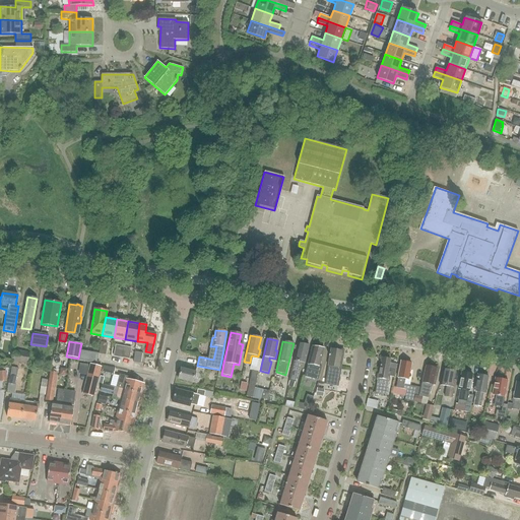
[(106,354),(108,343),(102,342),(100,353),(106,354)]
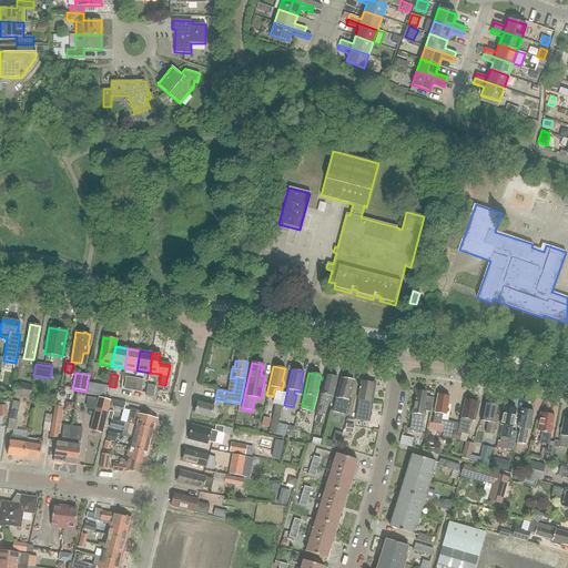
[(323,418),(328,396),(333,397),(336,378),(325,375),(318,404),(315,417),(316,417),(315,423),(321,424),(322,418),(323,418)]
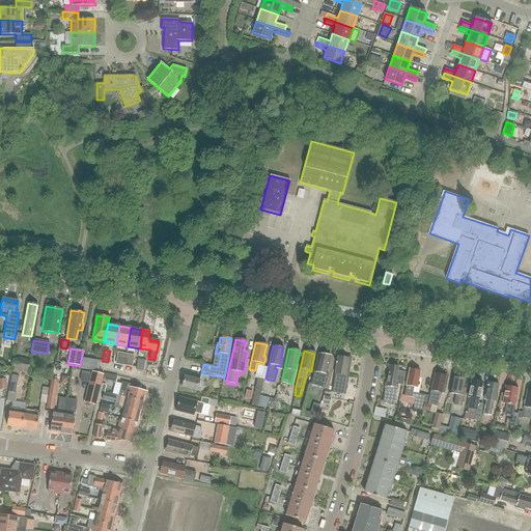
[(127,354),(118,353),(116,364),(124,365),(127,354)]
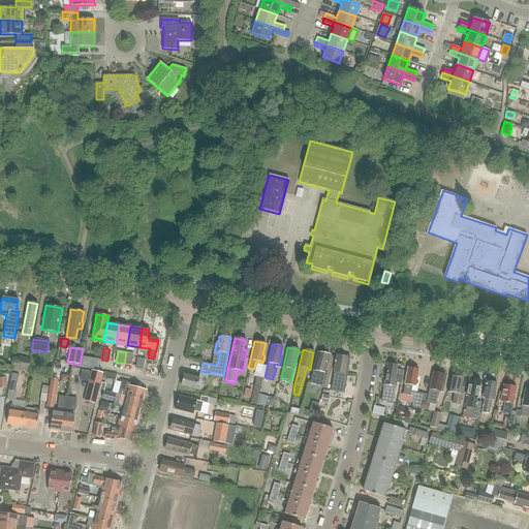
[(133,353),(126,352),(124,364),(131,365),(133,353)]
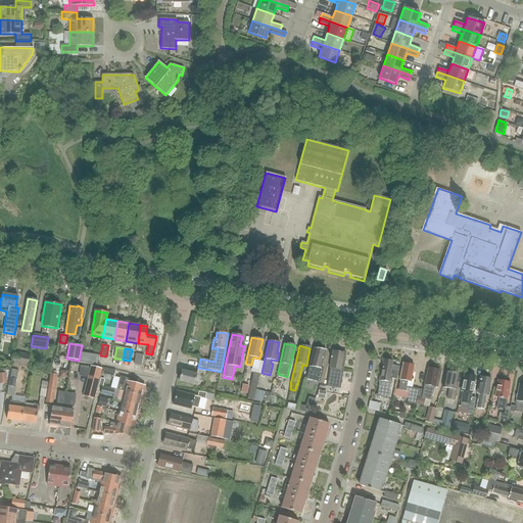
[(320,383),(324,370),(321,369),(326,350),(314,348),(308,367),(305,379),(320,383)]
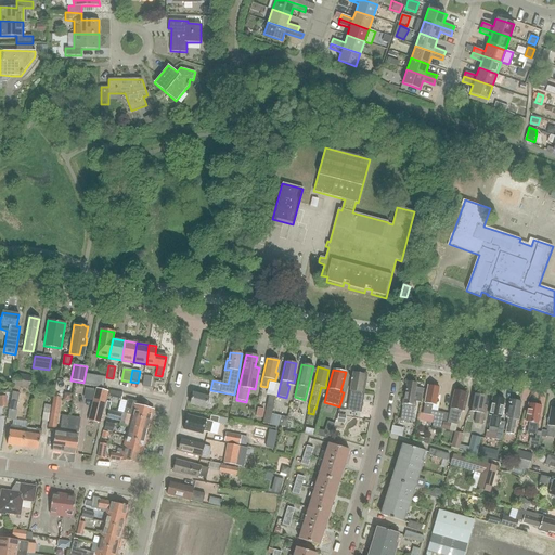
[(360,411),(366,373),(355,371),(355,374),(352,374),(349,390),(350,390),(347,410),(360,411)]
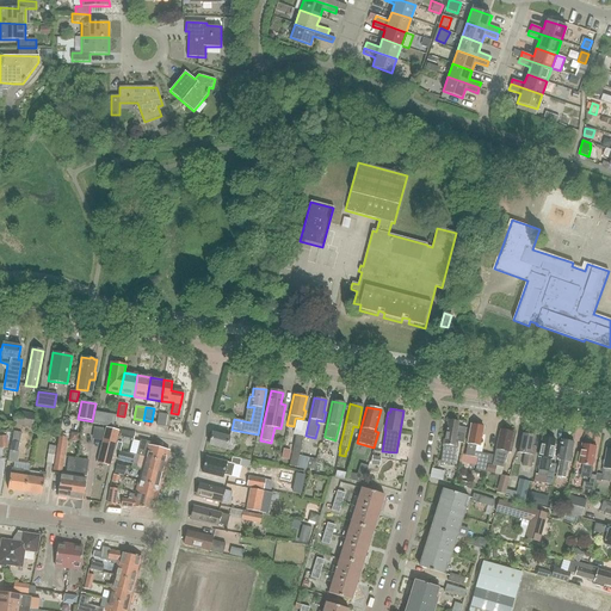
[(115,414),(94,411),(92,424),(112,427),(115,414)]
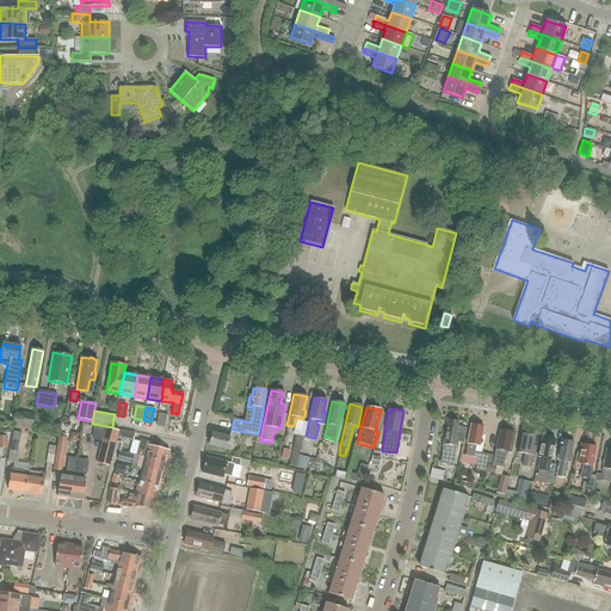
[(32,429),(35,415),(16,412),(13,425),(32,429)]
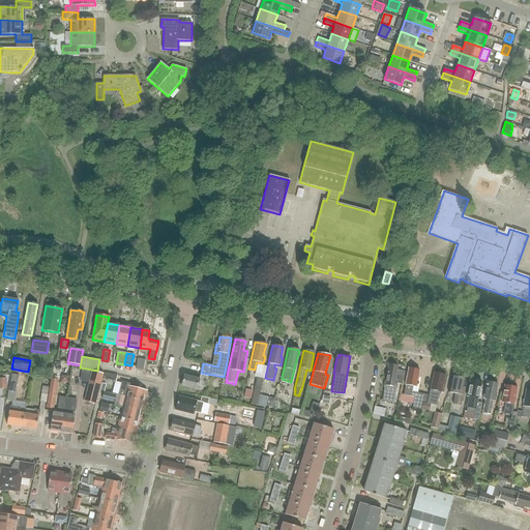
[(387,371),(382,401),(393,403),(396,384),(402,385),(404,372),(396,371),(398,366),(395,366),(395,364),(387,362),(385,371),(387,371)]
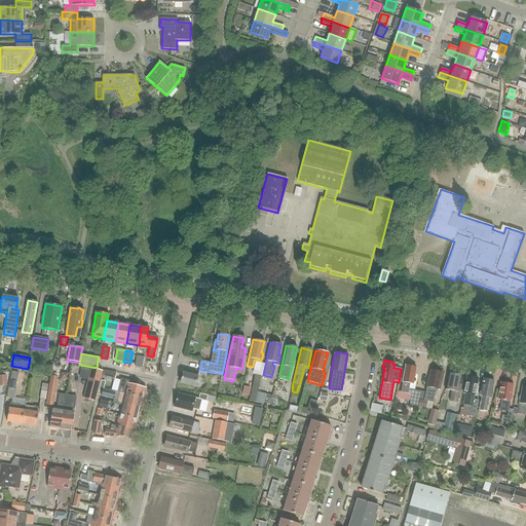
[(254,361),(253,367),(251,374),(255,375),(249,401),(254,402),(260,374),(261,374),(263,363),(254,361)]
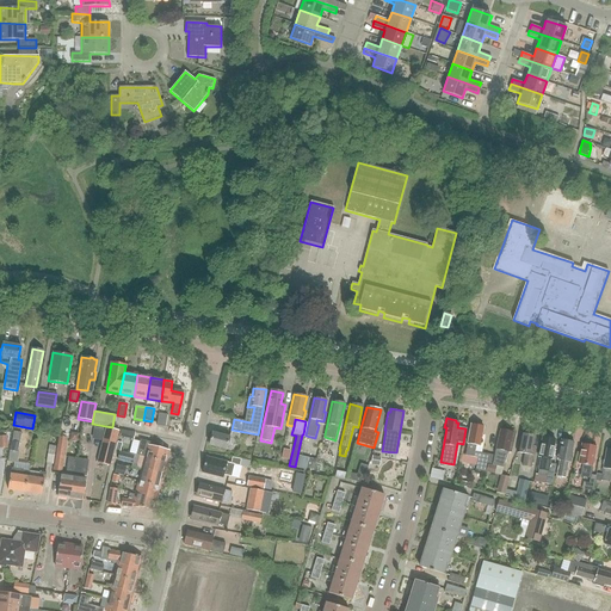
[(480,443),(482,427),(470,425),(463,462),(476,466),(476,470),(486,473),(489,456),(480,454),(482,443),(480,443)]
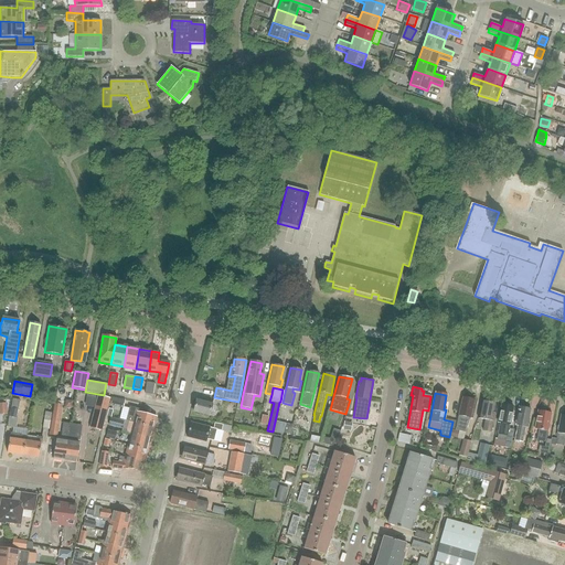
[(102,432),(109,398),(99,395),(92,429),(102,432)]
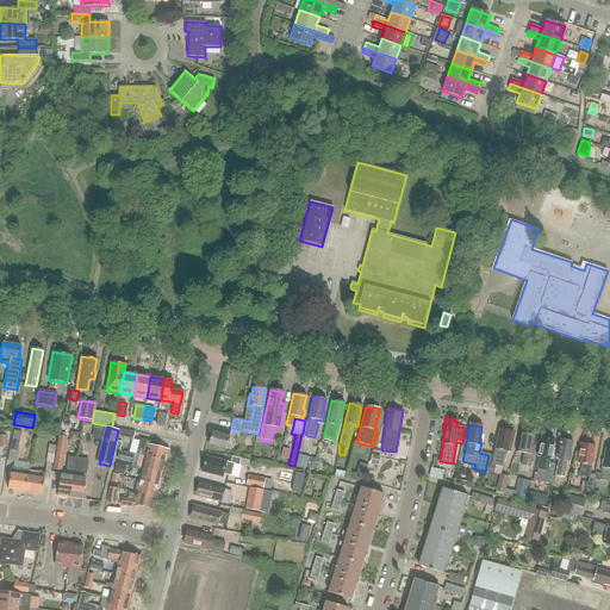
[(510,452),(515,430),(500,427),(500,429),(499,428),(491,464),(500,466),(504,450),(510,452)]
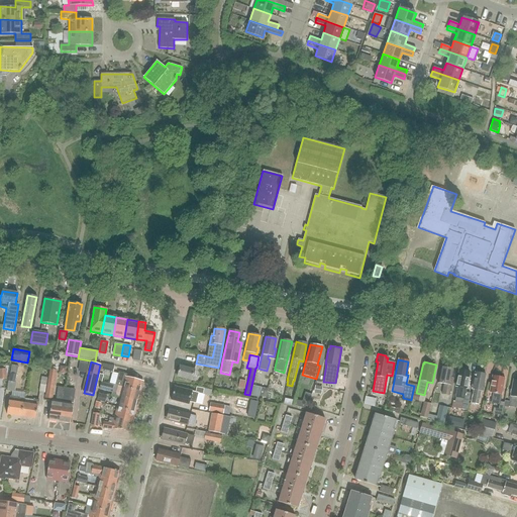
[(18,366),(12,365),(7,391),(15,392),(17,382),(15,382),(18,366)]
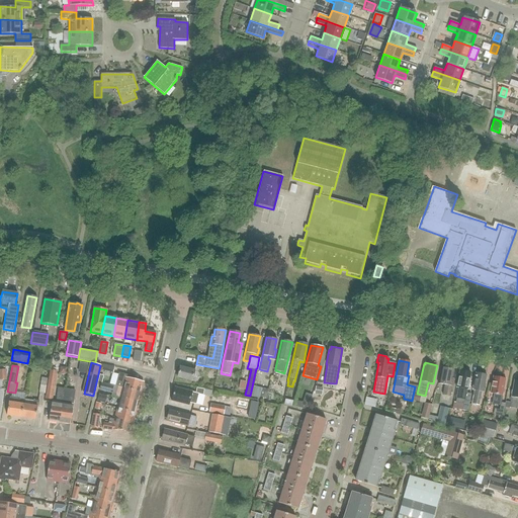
[(103,372),(113,374),(115,367),(105,365),(103,372)]
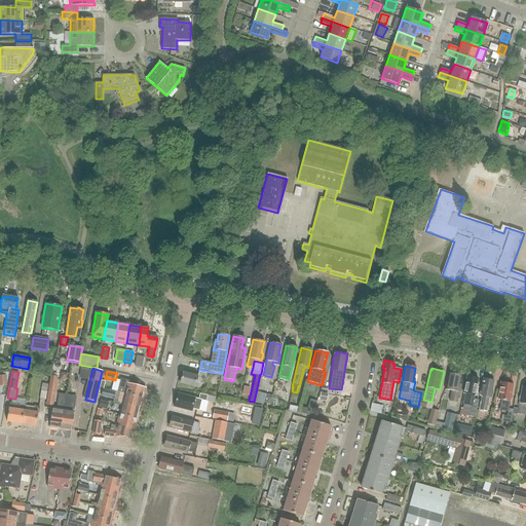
[(199,388),(202,379),(204,380),(207,373),(198,371),(197,376),(183,373),(180,383),(194,387),(199,388)]
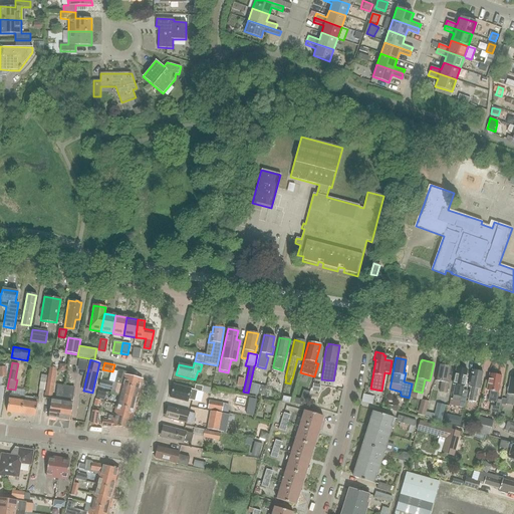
[(449,375),(450,366),(438,364),(435,380),(441,381),(439,392),(447,393),(450,376),(449,375)]
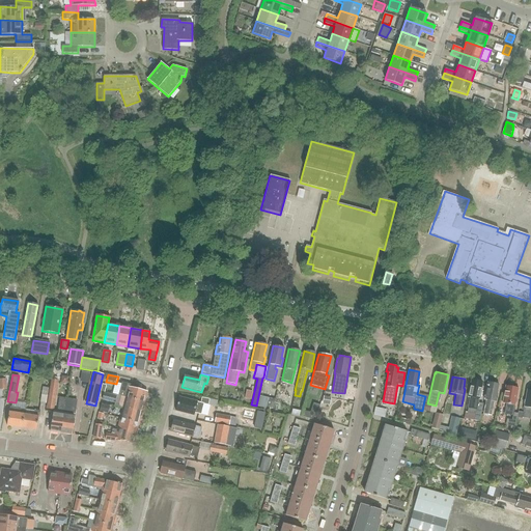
[(54,411),(58,381),(51,380),(47,410),(54,411)]
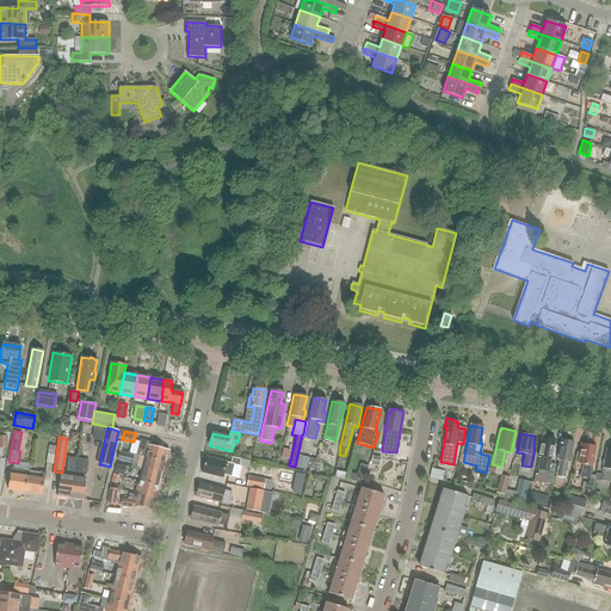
[(553,449),(555,439),(542,437),(538,456),(541,457),(537,474),(547,476),(545,482),(553,483),(556,464),(549,463),(550,460),(553,460),(554,450),(553,449)]
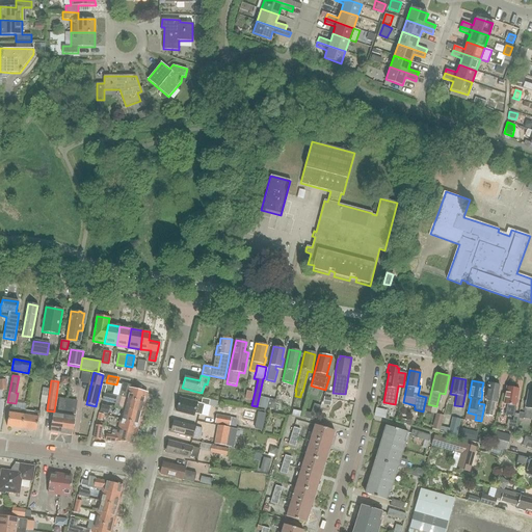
[(147,393),(132,389),(133,387),(123,383),(118,396),(144,403),(147,393)]
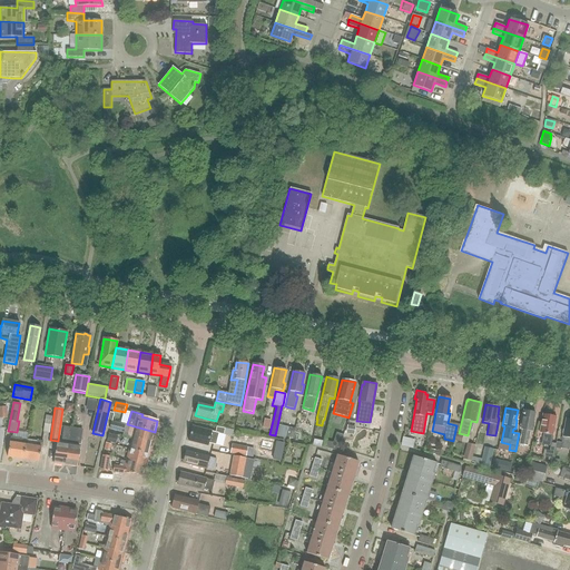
[(533,422),(536,413),(523,411),(520,429),(522,429),(519,444),(527,446),(530,431),(532,431),(534,422),(533,422)]
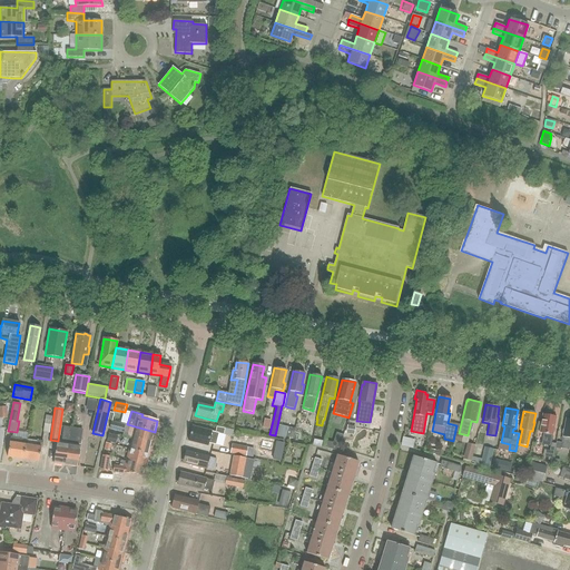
[(552,434),(556,416),(543,414),(540,432),(543,433),(541,443),(550,445),(552,434)]
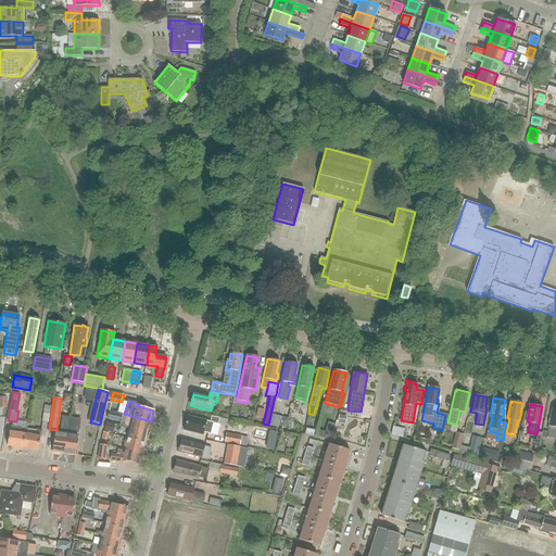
[(555,408),(552,407),(548,425),(548,426),(547,431),(542,430),(541,437),(546,438),(546,437),(555,438),(555,434),(555,408)]
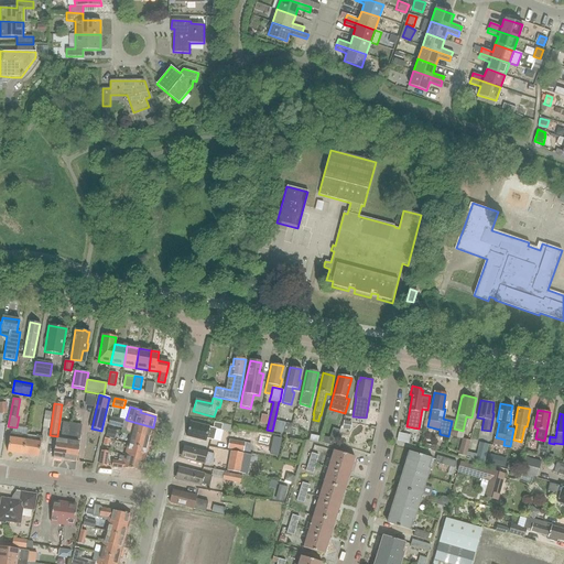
[(112,416),(110,424),(122,427),(123,420),(112,416)]
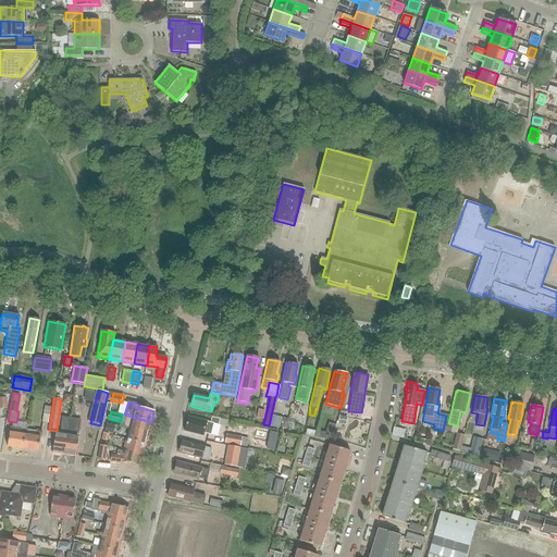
[(148,433),(151,422),(124,415),(124,416),(133,418),(130,429),(148,433)]
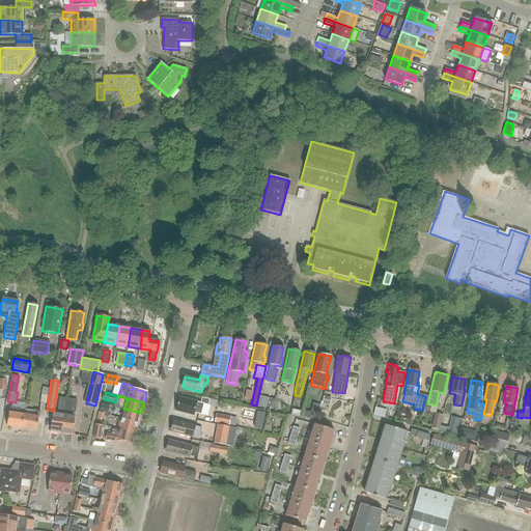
[(199,399),(183,395),(182,399),(178,398),(176,408),(179,408),(178,411),(195,415),(195,413),(202,415),(205,404),(208,406),(211,399),(203,398),(201,403),(198,402),(199,399)]
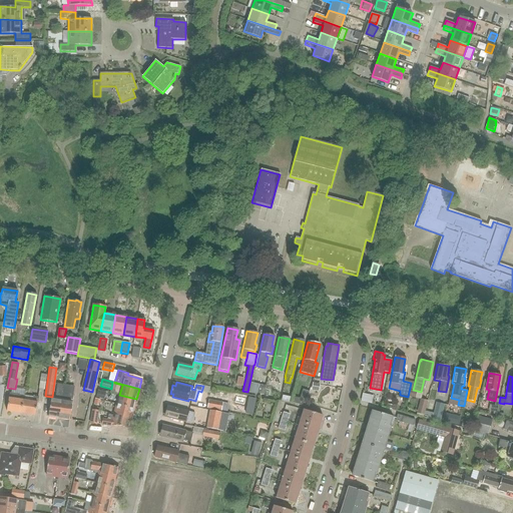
[(265,386),(250,382),(248,392),(263,396),(265,386)]
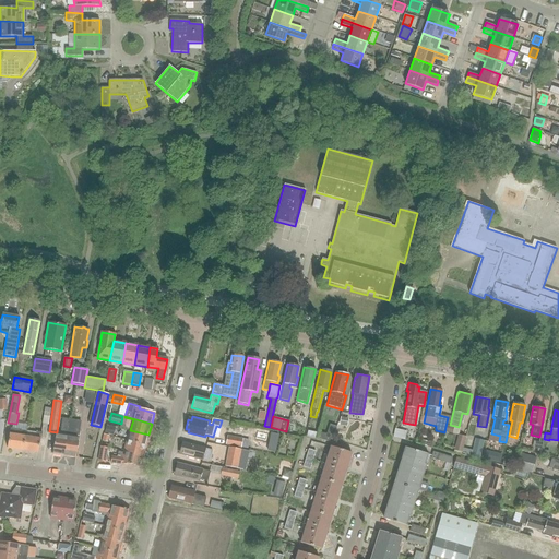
[(341,417),(340,426),(347,427),(348,418),(341,417)]
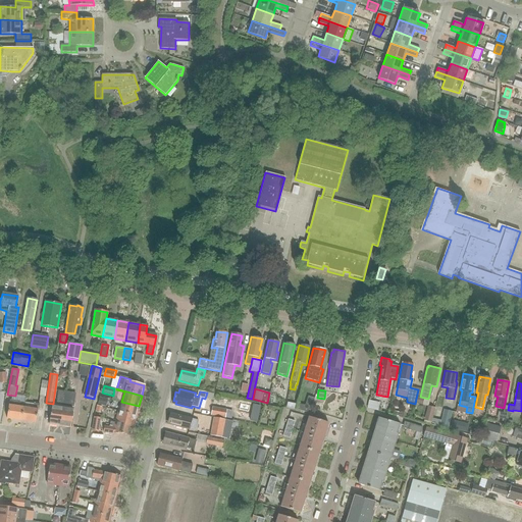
[(59,425),(64,392),(58,390),(56,406),(51,405),(49,424),(59,425)]
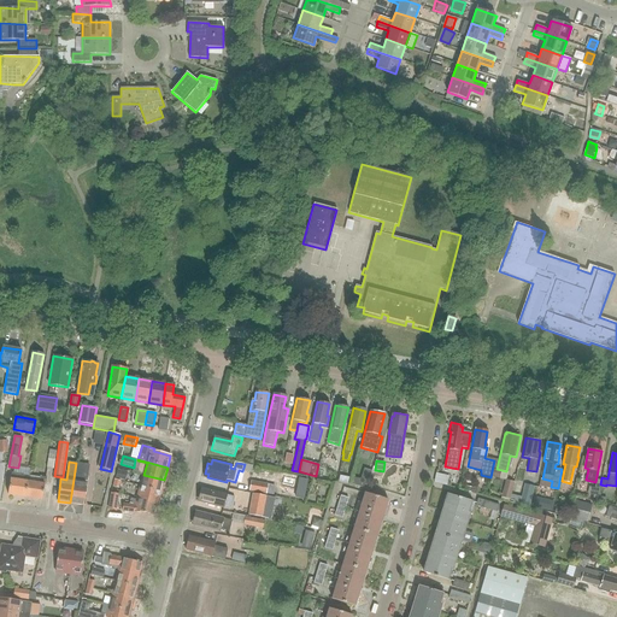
[(76,463),(70,503),(83,505),(89,465),(76,463)]
